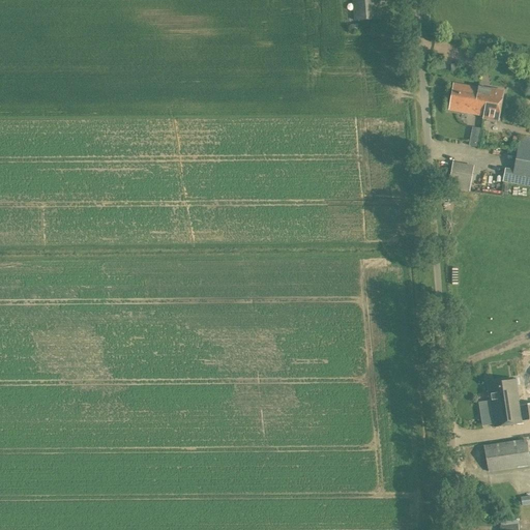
[(353,0),(355,21),(378,19),(377,6),(374,6),(373,0),(353,0)]
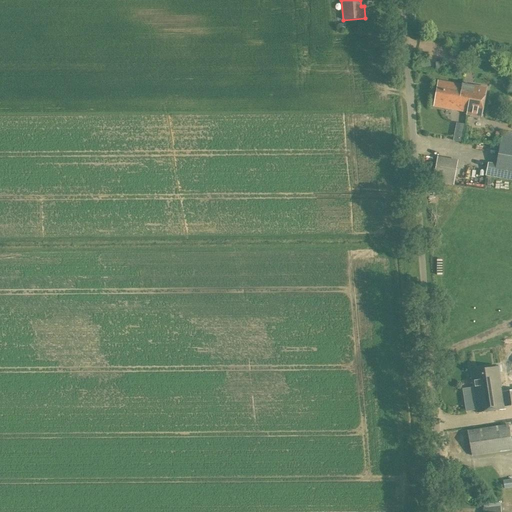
[(437,70),(445,70),(444,62),(436,62),(437,70)]
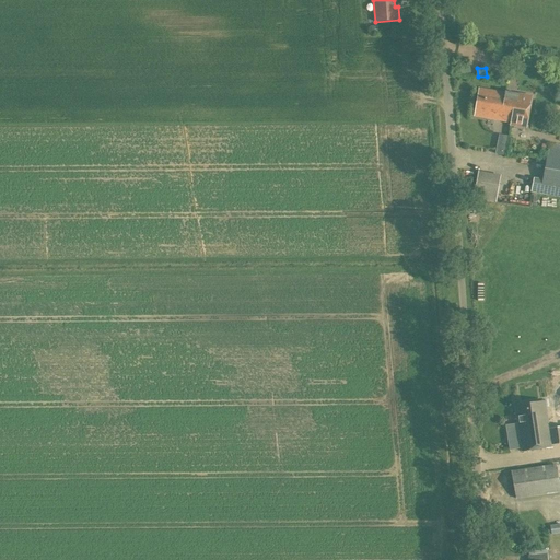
[(504,103),(505,93),(478,89),(474,115),(511,121),(513,109),(509,108),(510,104),(504,103)]
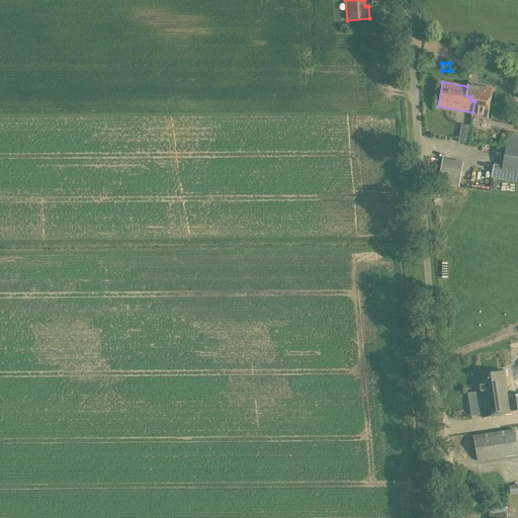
[(472,112),(473,112),(473,115),(486,117),(491,89),(468,85),(467,86),(466,95),(471,96),(470,100),(475,101),(472,112)]
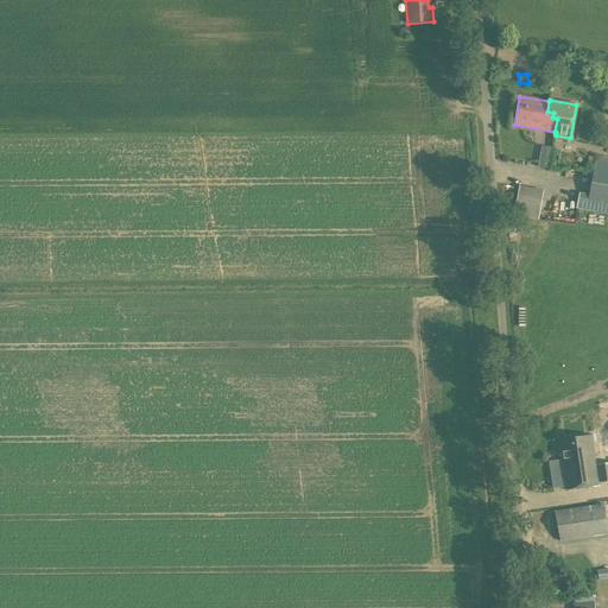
[(542,146),(539,168),(551,169),(552,147),(542,146)]
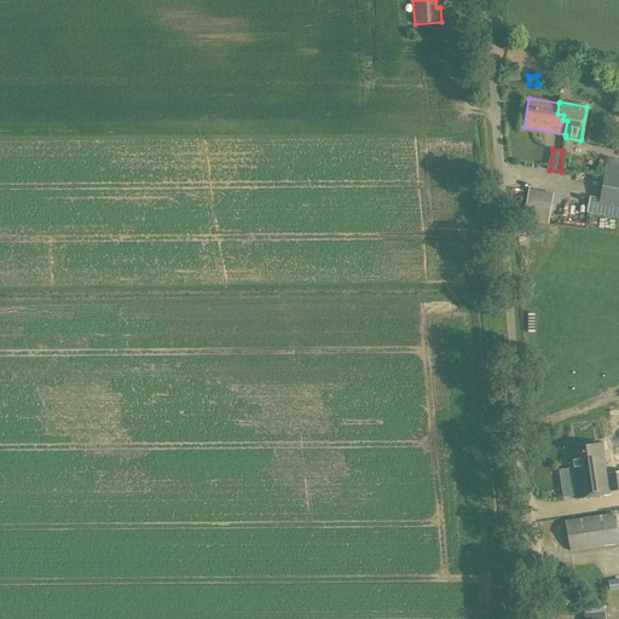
[(602,186),(618,189),(618,161),(608,158),(602,186)]
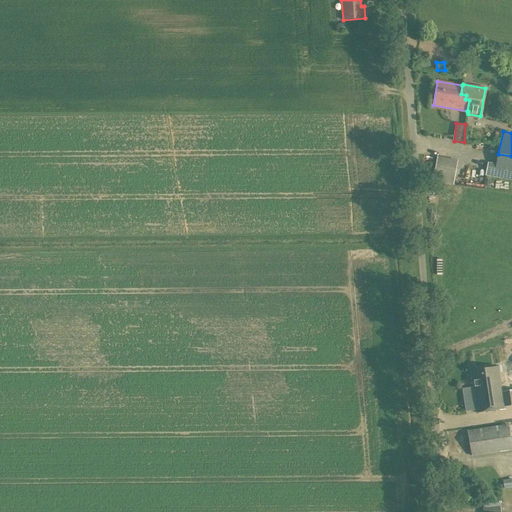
[(511,179),(511,156),(498,154),(496,164),(487,162),(485,175),(511,179)]
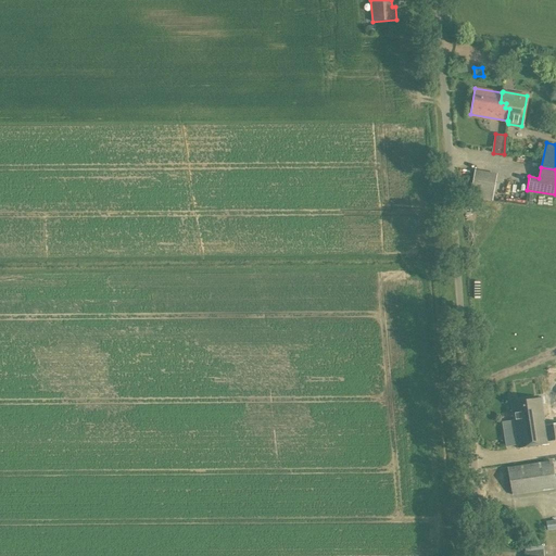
[(491,200),(496,175),(475,171),(470,196),(491,200)]
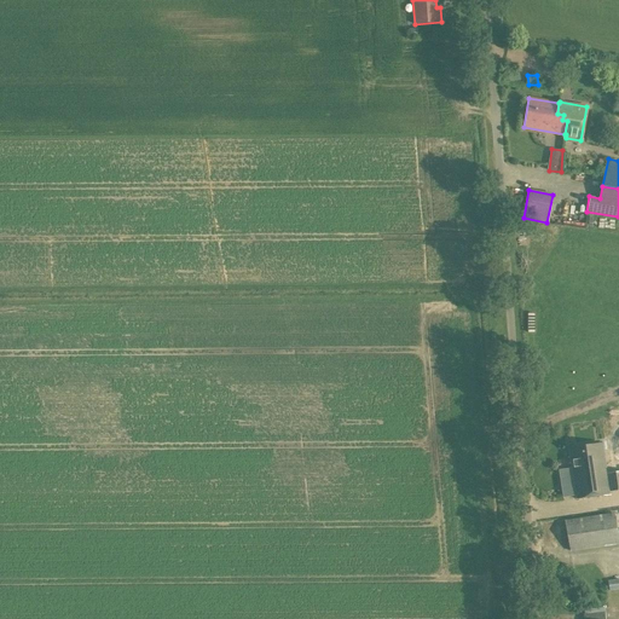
[(618,472),(607,474),(602,443),(568,447),(576,499),(609,495),(609,492),(618,490),(618,472)]
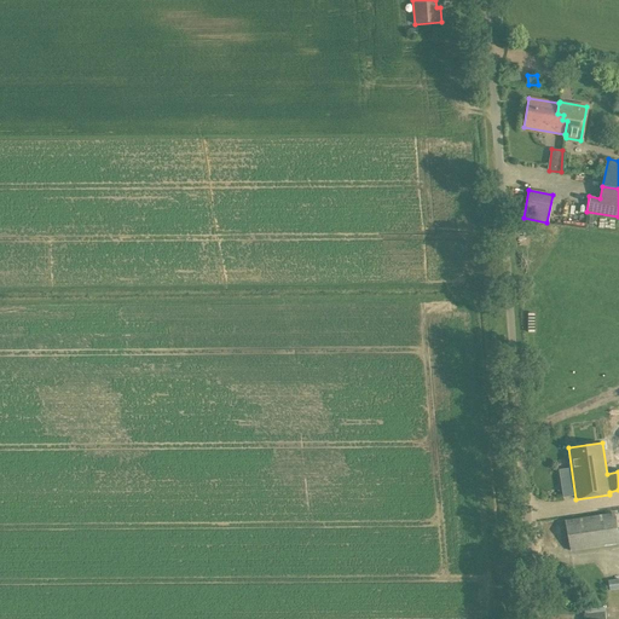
[(618,531),(614,513),(565,520),(570,551),(618,544),(618,531)]
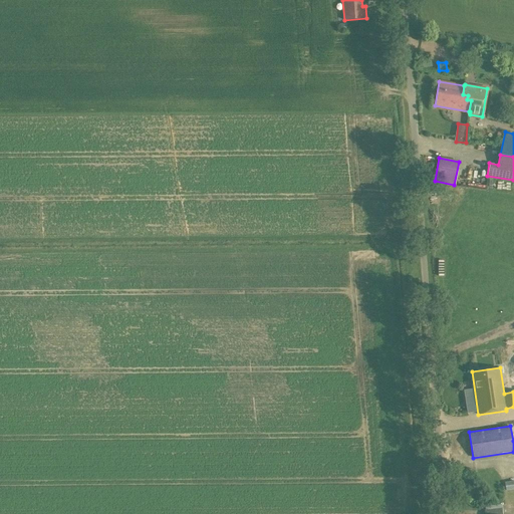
[(502,513),(502,505),(485,507),(485,510),(484,510),(484,513),(502,513)]
